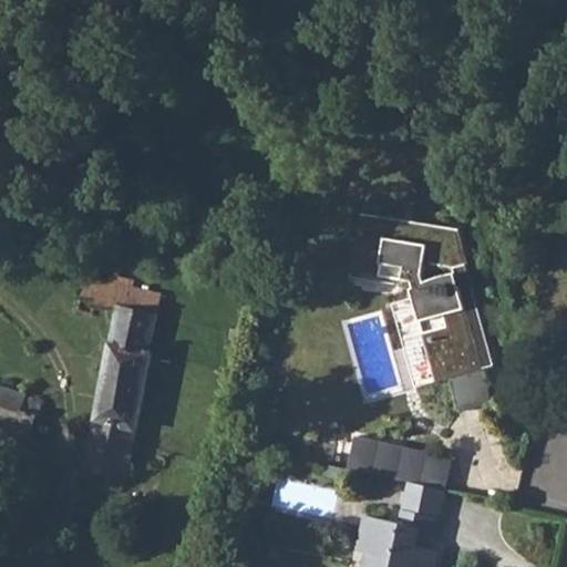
[(364,217),(356,274),(412,282),(414,289),(411,291),(434,382),(447,379),(459,375),(468,372),(480,368),(454,270),(466,267),(457,233),(364,217)]
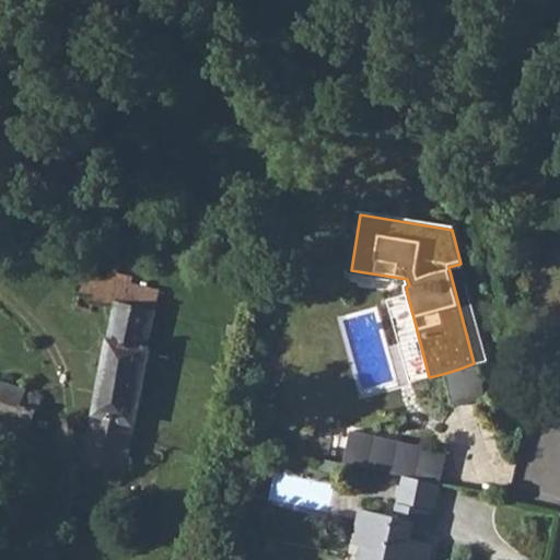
[(84,275),(81,290),(93,293),(92,300),(94,300),(118,304),(107,360),(94,424),(86,464),(125,473),(136,427),(152,349),(148,348),(161,291),(84,275)]
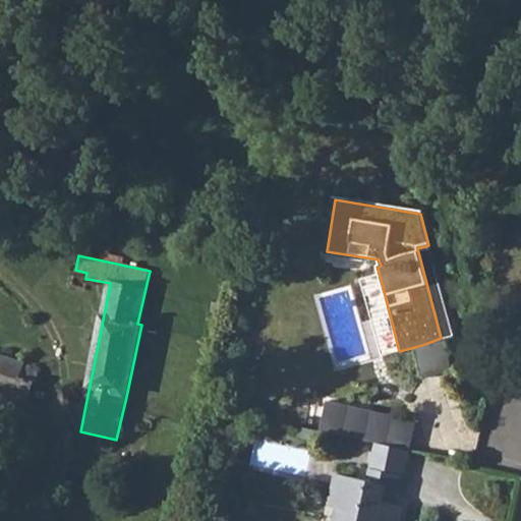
[(450,371),(441,338),(430,342),(421,345),(411,348),(419,381),(450,371)]
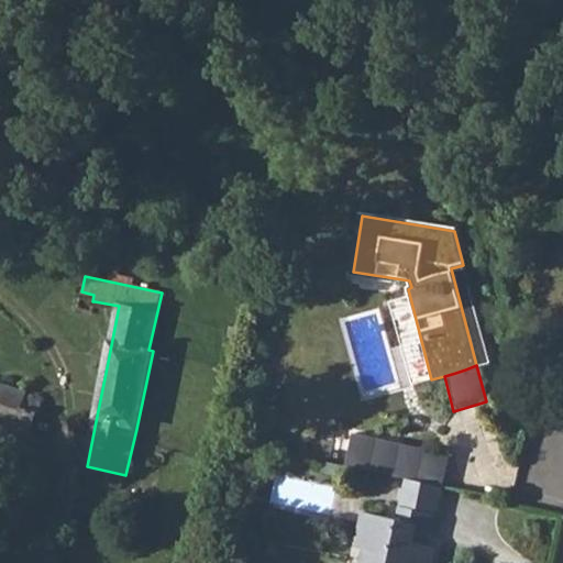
[(28,392),(0,383),(0,424),(2,427),(31,437),(39,410),(41,408),(43,404),(41,398),(37,394),(33,393),(28,395),(28,392)]
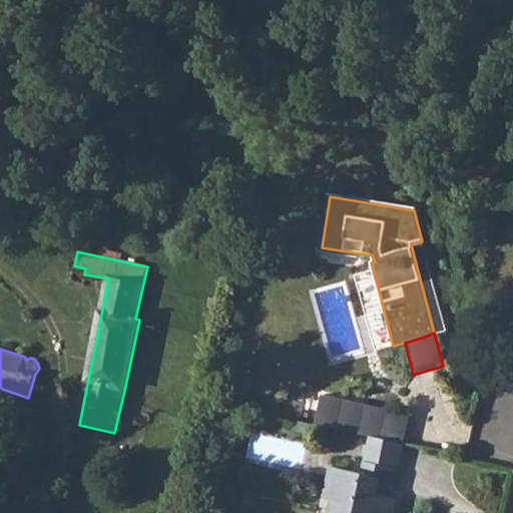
[(411,414),(323,394),(316,424),(373,437),(404,443),(411,414)]
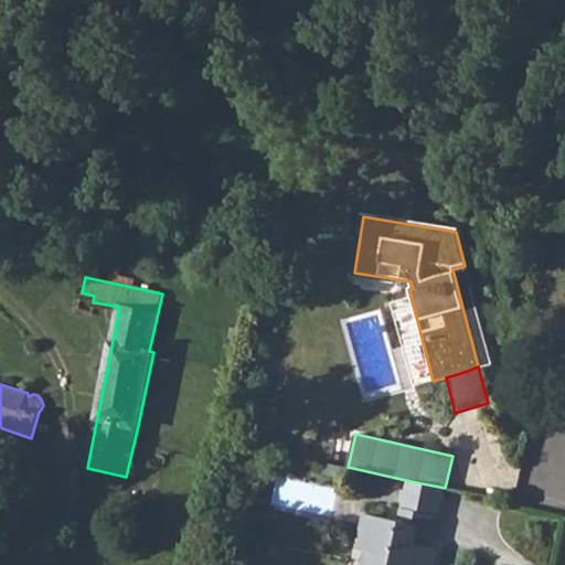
[(366,514),(360,548),(366,550),(363,564),(433,564),(437,548),(429,546),(436,514),(439,515),(445,488),(411,481),(405,509),(403,521),(366,514)]
